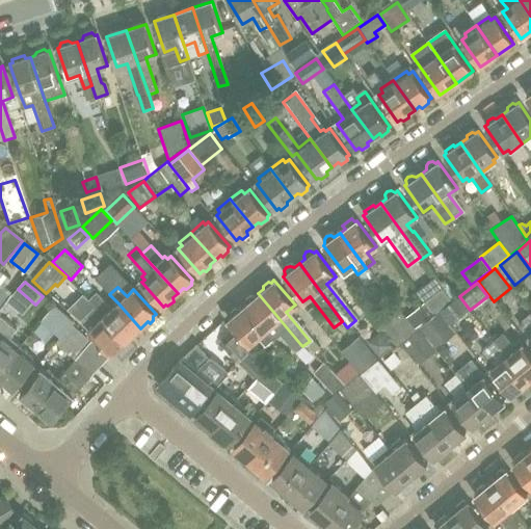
[(424,305),(432,316),(451,301),(442,290),(424,305)]
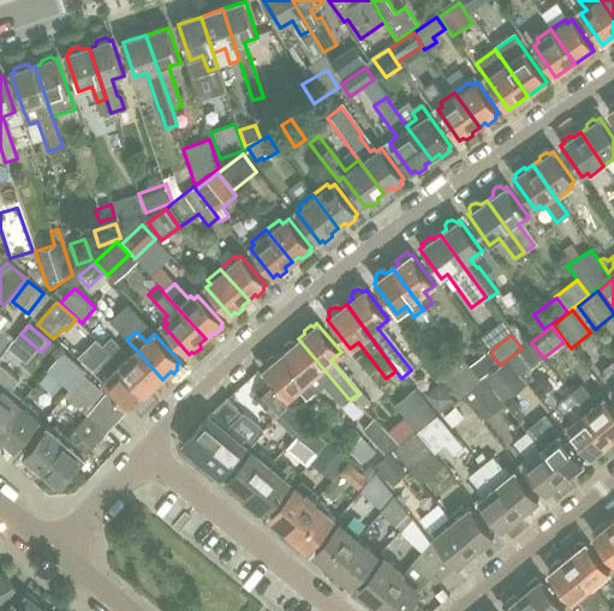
[(162,379),(137,351),(130,358),(111,337),(102,346),(111,355),(147,394),(151,388),(154,391),(164,383),(160,381),(162,379)]
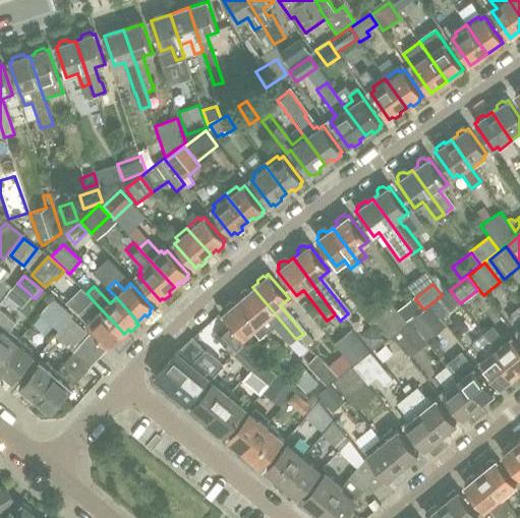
[(252,287),(247,292),(244,291),(239,295),(239,298),(235,301),(257,325),(266,334),(273,328),(287,344),(294,337),(252,287)]
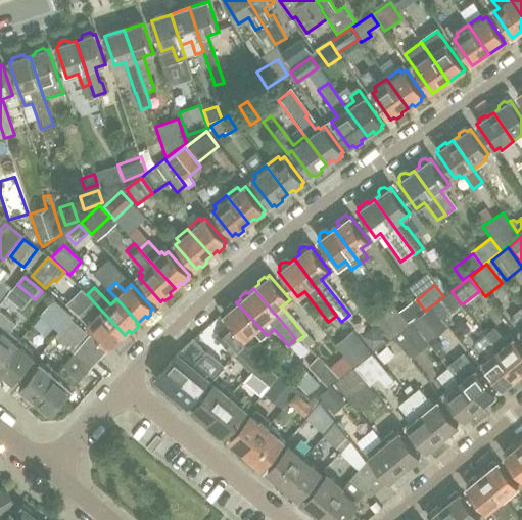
[(441,321),(462,304),(452,291),(431,306),(441,321)]
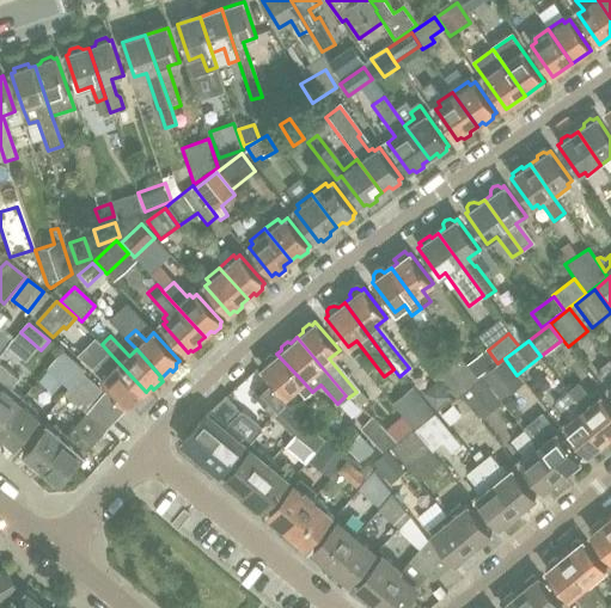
[(488,350),(468,367),(477,380),(498,363),(488,350)]
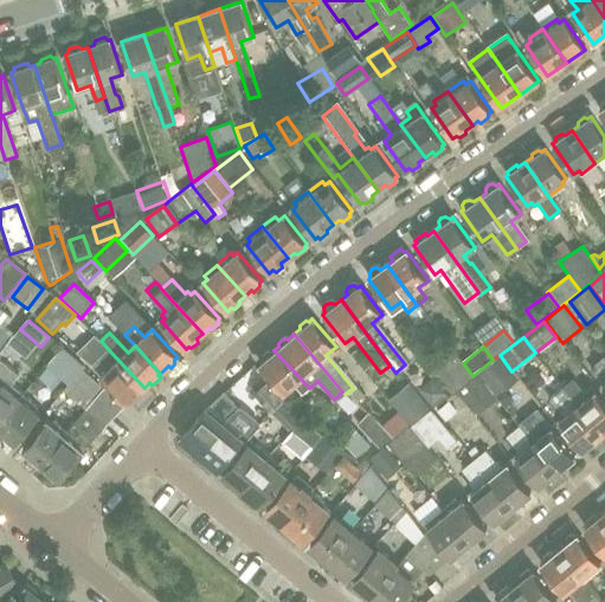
[(50,368),(70,384),(70,386),(82,371),(84,368),(64,350),(50,368)]
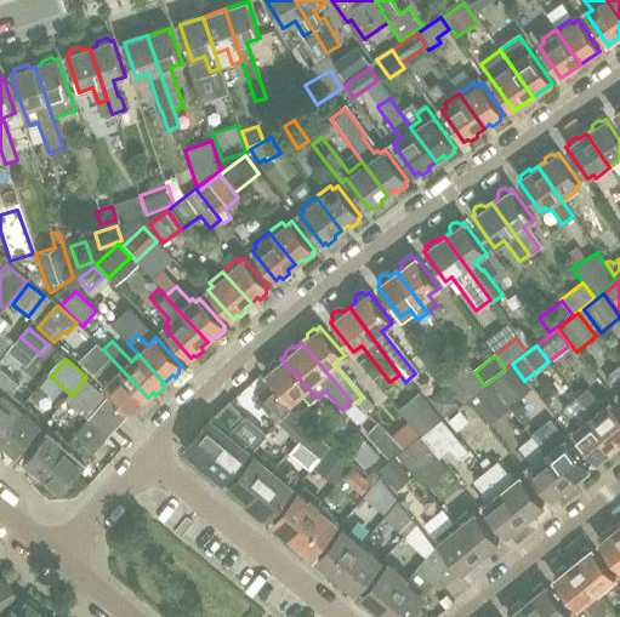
[(142,404),(148,398),(112,359),(95,375),(131,413),(134,411),(137,412),(142,409),(142,404)]
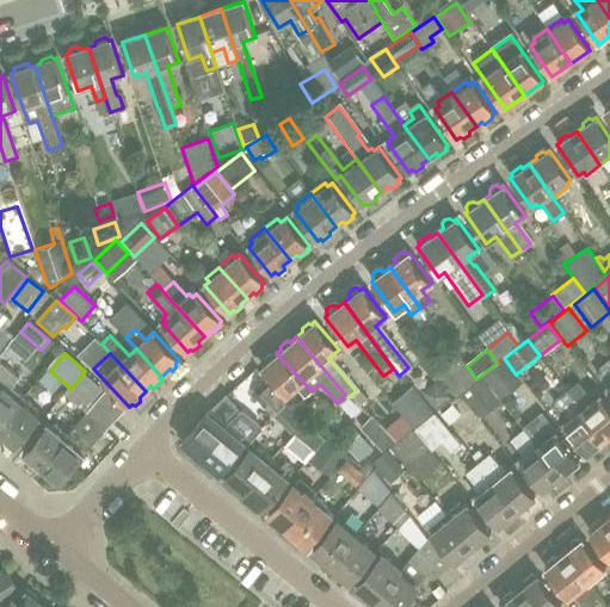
[(276,353),(272,357),(269,355),(263,360),(263,364),(260,366),(284,395),(293,388),(302,400),(312,391),(302,381),(276,353)]
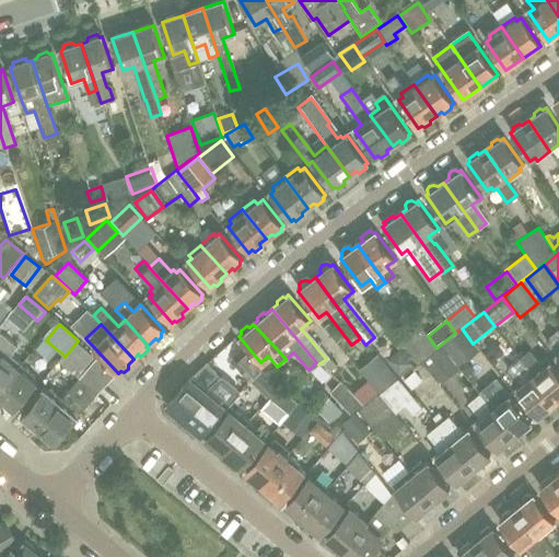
[(0,394),(23,368),(11,358),(9,360),(3,356),(13,345),(15,347),(18,344),(0,328),(0,394)]
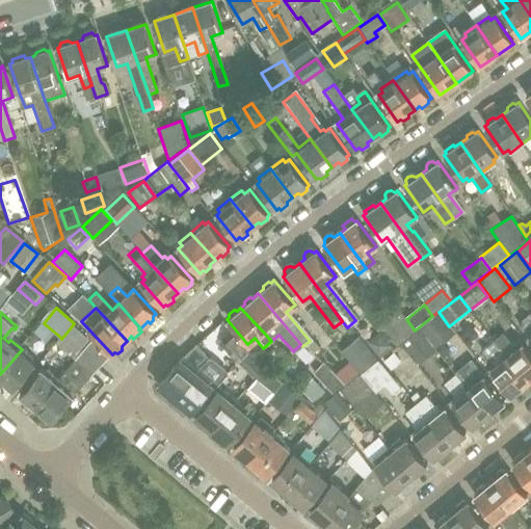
[(418,328),(434,350),(454,335),(437,313),(418,328)]
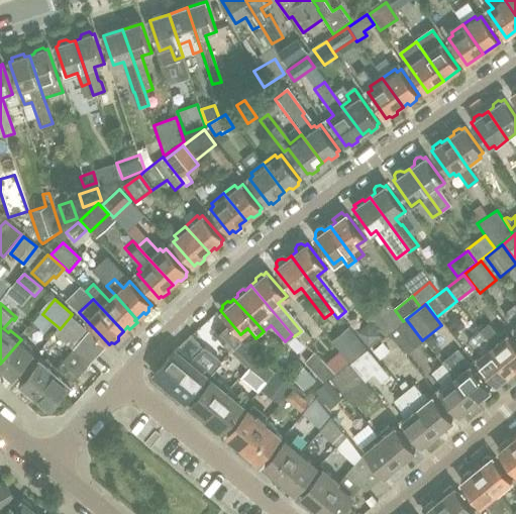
[(515,308),(505,317),(515,331),(515,308)]
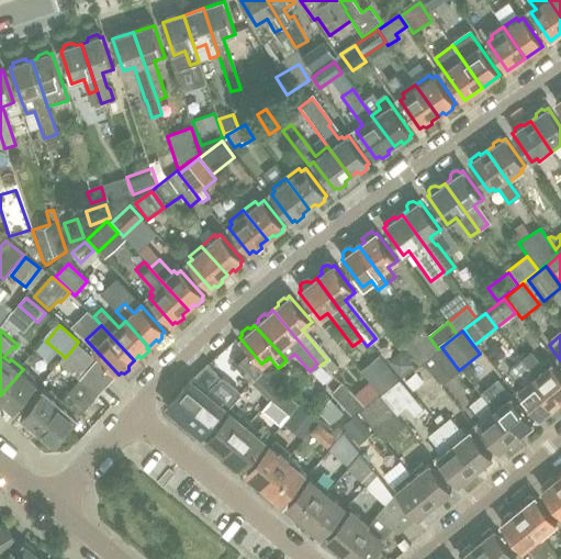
[(96,362),(76,345),(65,358),(65,357),(59,365),(80,382),(96,362)]
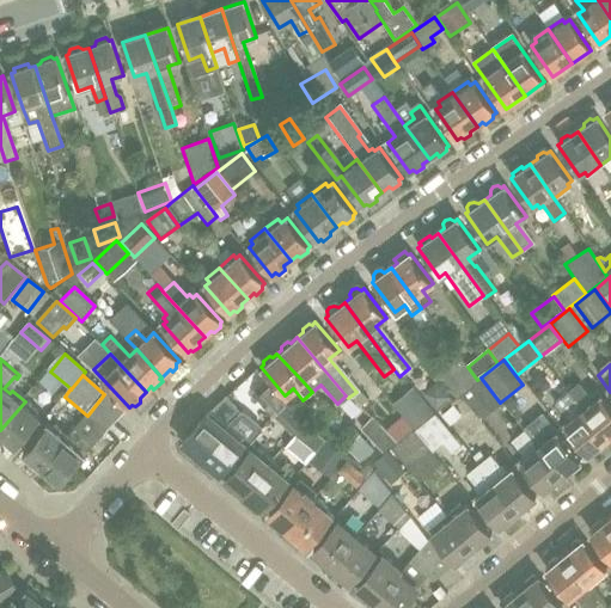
[(501,404),(500,403),(481,378),(459,395),(480,422),(501,404)]
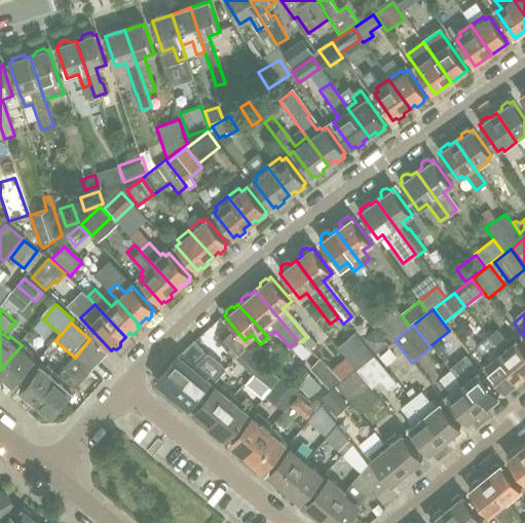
[(227,330),(216,341),(232,359),(233,359),(245,347),(227,330)]
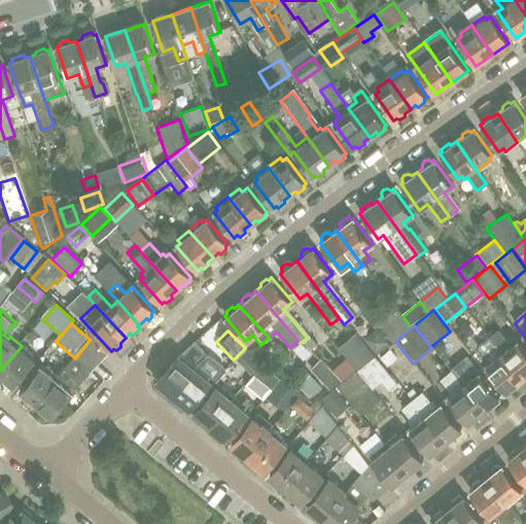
[(525,350),(516,339),(510,344),(498,330),(490,338),(523,379),(525,377),(525,350)]
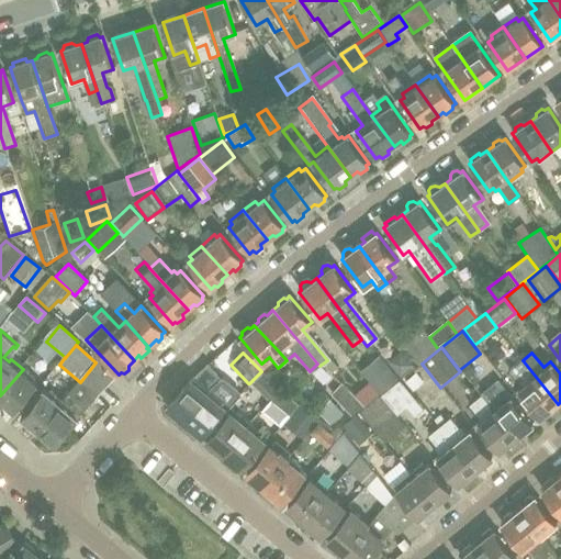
[(552,409),(558,404),(523,360),(509,371),(523,388),(518,392),(540,420),(542,417),(546,418),(552,412),(552,409)]
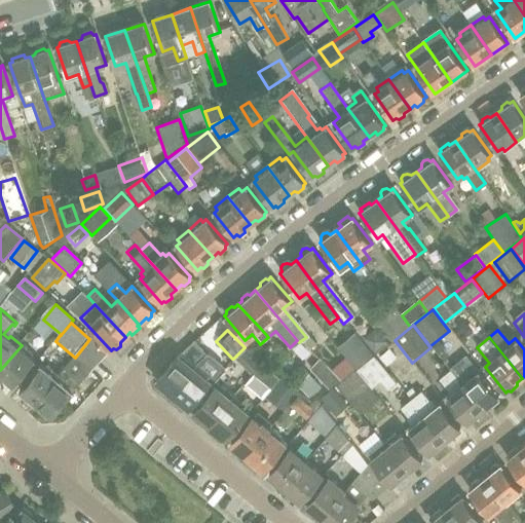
[(75,358),(91,373),(107,353),(89,339),(75,358)]
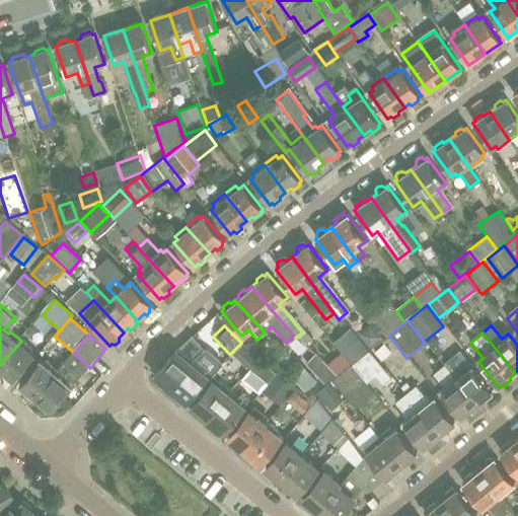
[(175,352),(154,376),(156,378),(155,380),(163,386),(165,385),(169,389),(193,362),(203,350),(189,337),(178,350),(175,352)]
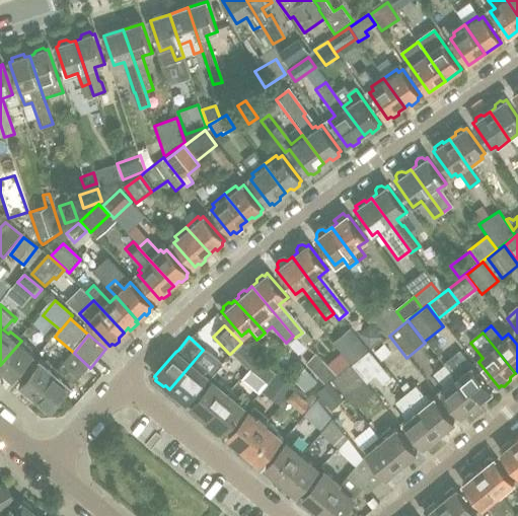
[(21,341),(0,365),(0,369),(4,372),(3,374),(9,379),(12,378),(14,381),(35,356),(30,352),(32,350),(21,341)]
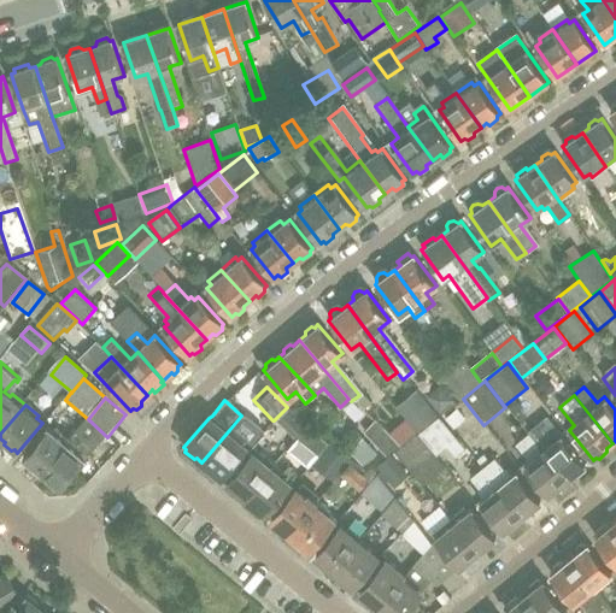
[(294,441),(297,437),(308,428),(287,407),(274,420),(294,441)]
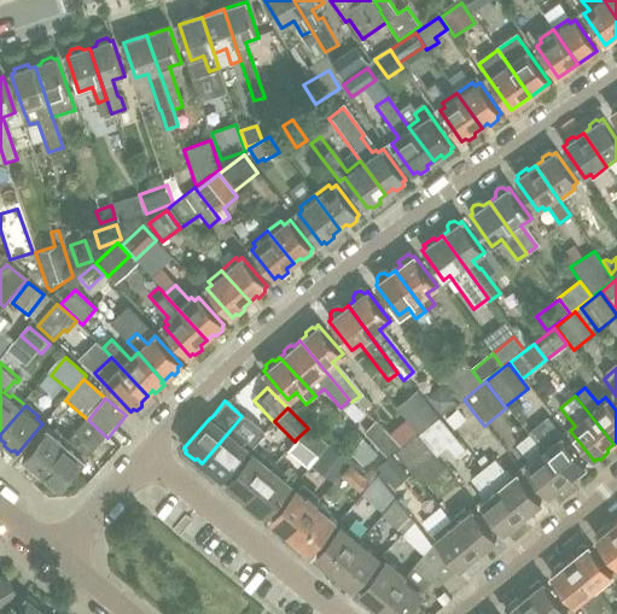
[(444,421),(453,432),(465,422),(457,411),(444,421)]
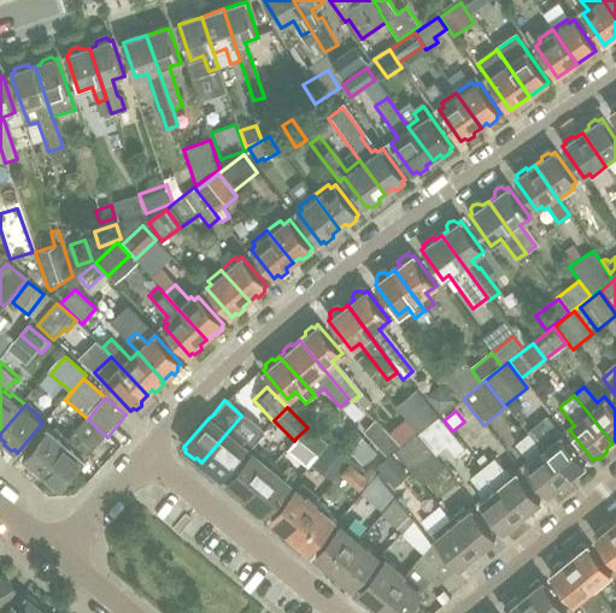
[(229,430),(201,463),(207,467),(206,469),(216,477),(218,476),(221,477),(245,449),(260,431),(241,416),(229,430)]
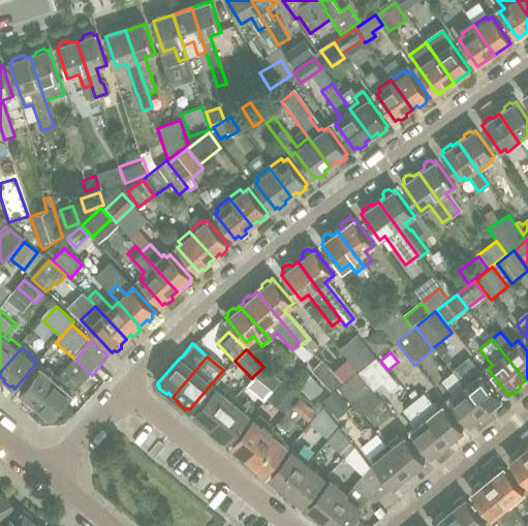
[(468,357),(453,370),(464,384),(487,412),(493,407),(495,408),(500,404),(500,401),(502,399),(468,357)]
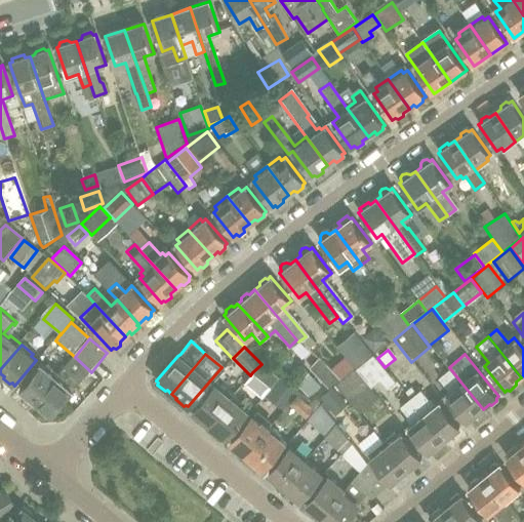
[(355,369),(368,386),(370,389),(379,382),(387,391),(395,384),(372,355),(355,369)]
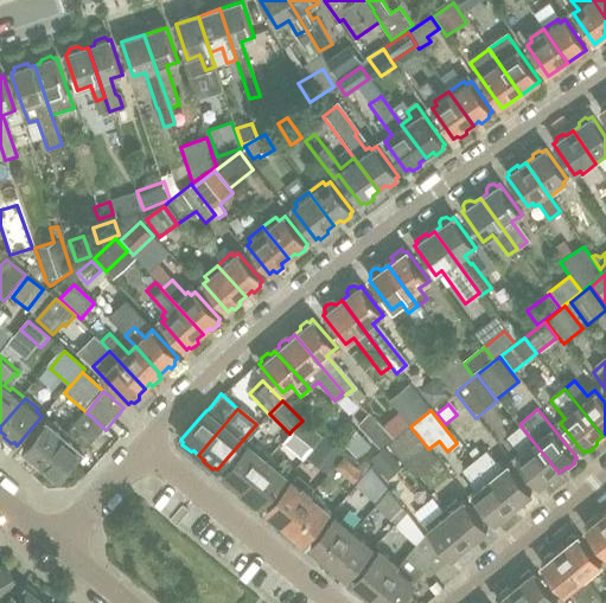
[(94,444),(106,430),(87,412),(69,434),(43,466),(48,470),(48,474),(55,480),(57,479),(59,482),(84,451),(94,444)]
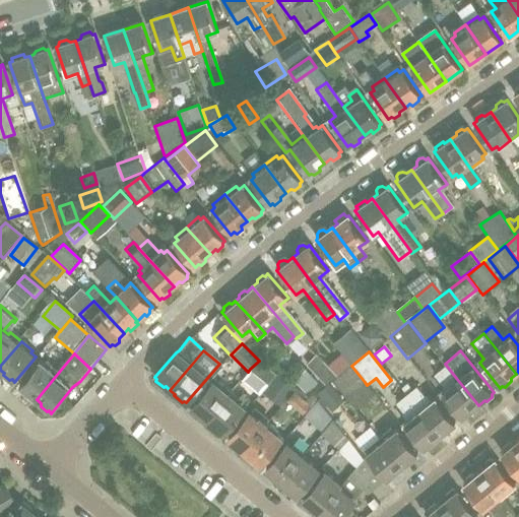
[(331,381),(337,377),(316,356),(306,366),(325,385),(331,381)]
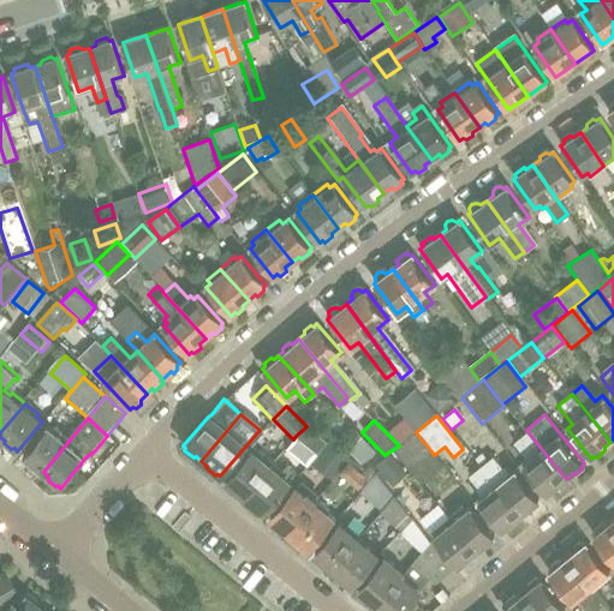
[(307,426),(296,436),(316,454),(326,443),(307,426)]
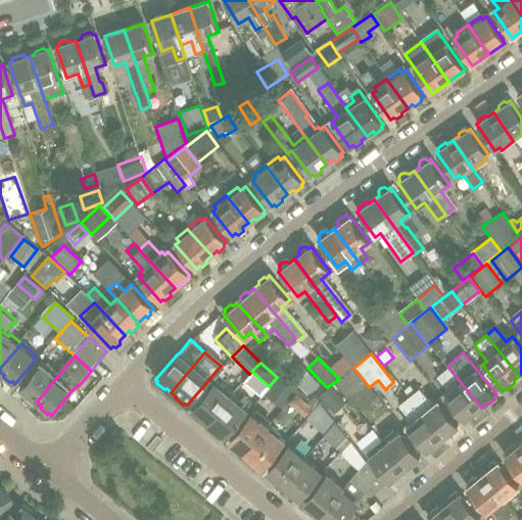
[(31,397),(37,402),(59,374),(47,365),(45,367),(41,364),(20,388),(24,391),(22,393),(28,397),(31,397)]
